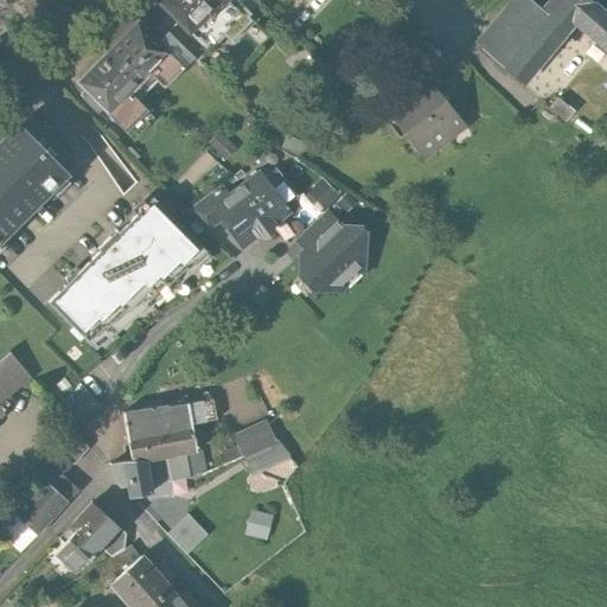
[(158,0),(178,20),(196,38),(235,0),(234,0),(158,0)]
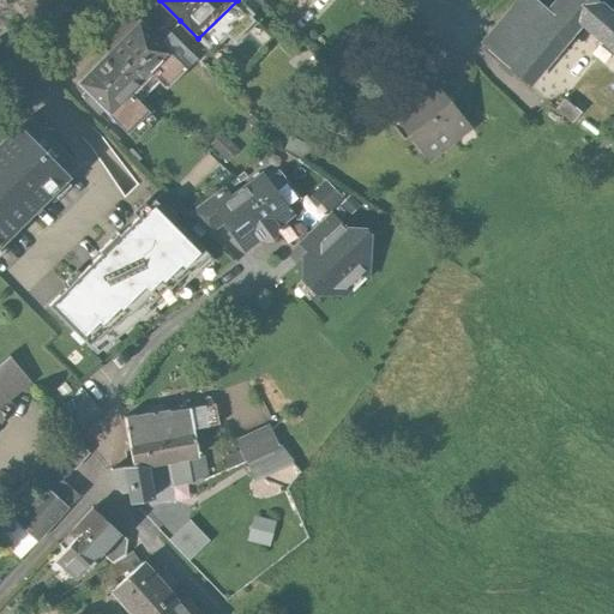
[(539,0),(515,0),(481,43),(530,86),(583,25),(613,54),(613,8),(603,0),(552,0),(547,7),(539,0)]
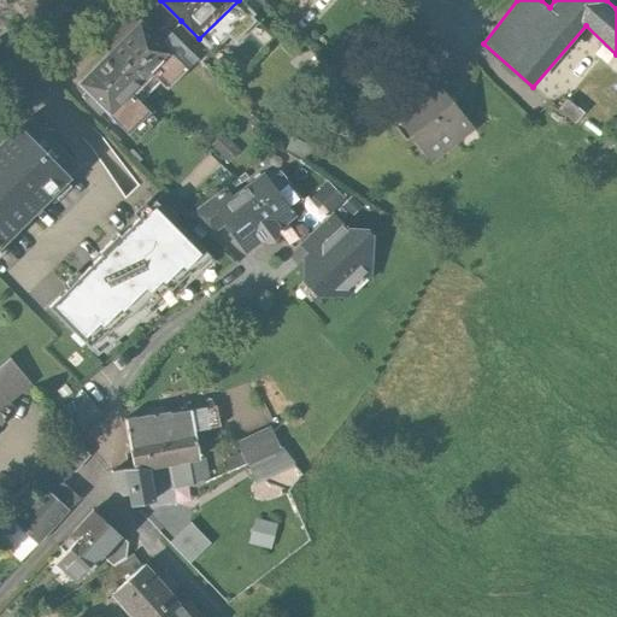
[(139,19),(109,51),(150,90),(158,81),(166,89),(188,68),(160,40),(139,19)]
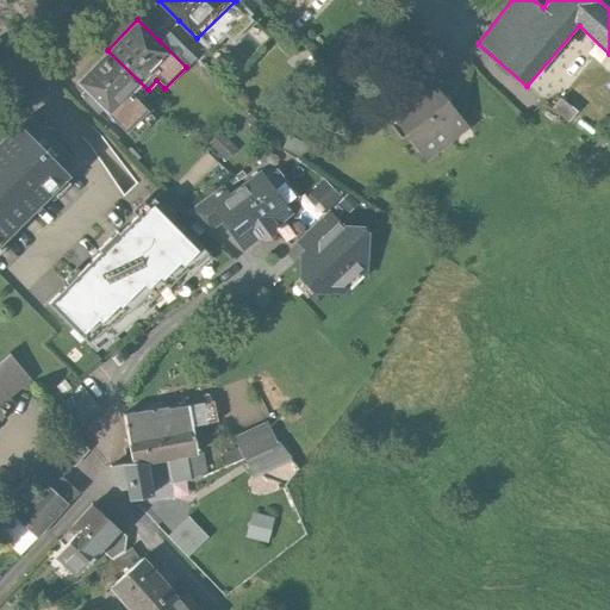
[(197,38),(179,20),(168,31),(195,57),(204,67),(215,56),(197,38)]
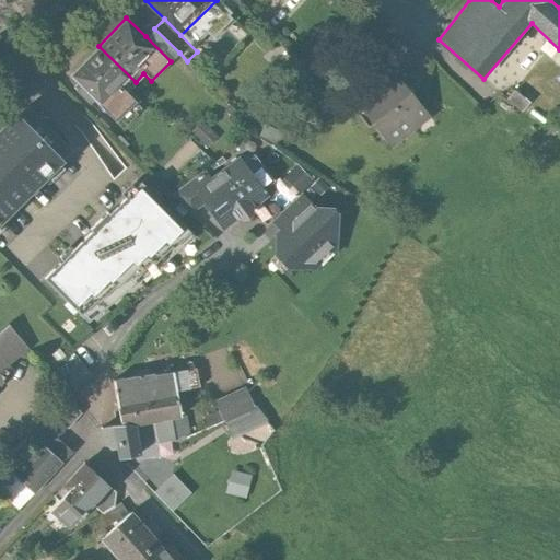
[(146,36),(171,61),(179,53),(154,28),(146,36)]
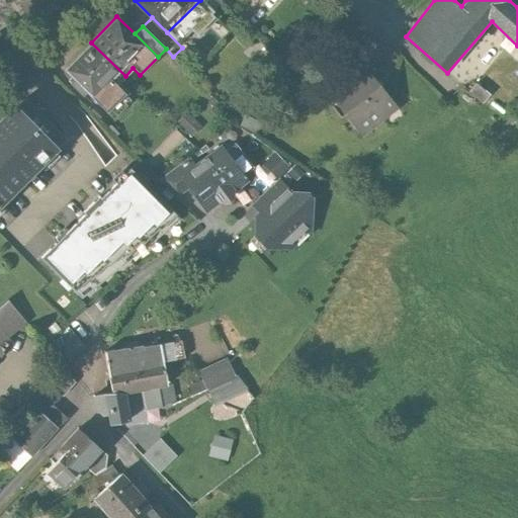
[(91,42),(64,70),(105,109),(122,92),(116,86),(125,76),(91,42)]
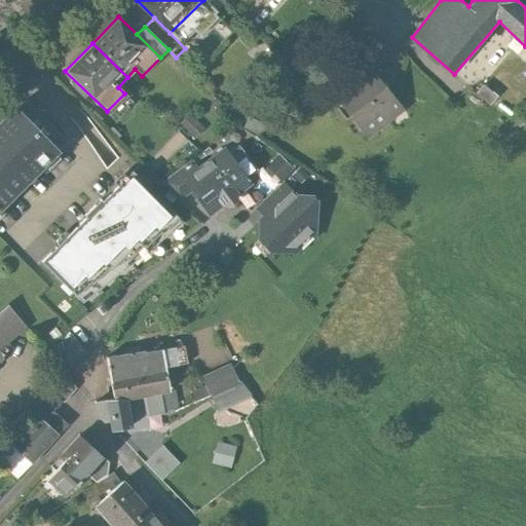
[(405,110),(361,53),(355,58),(324,82),(369,139),(405,110)]
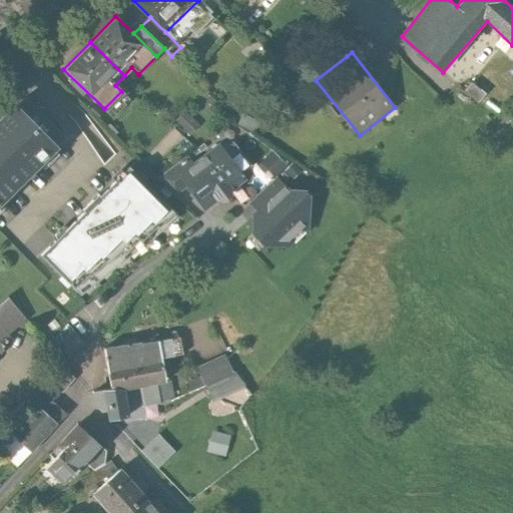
[(284,84),(278,76),(271,82),(278,90),(284,84)]
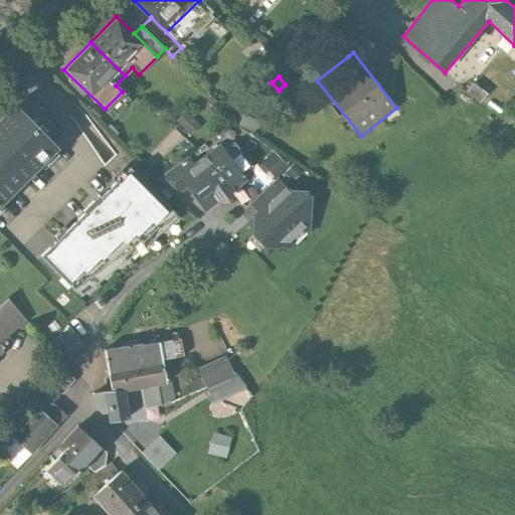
[(488,95),(474,82),(466,92),(479,104),(488,95)]
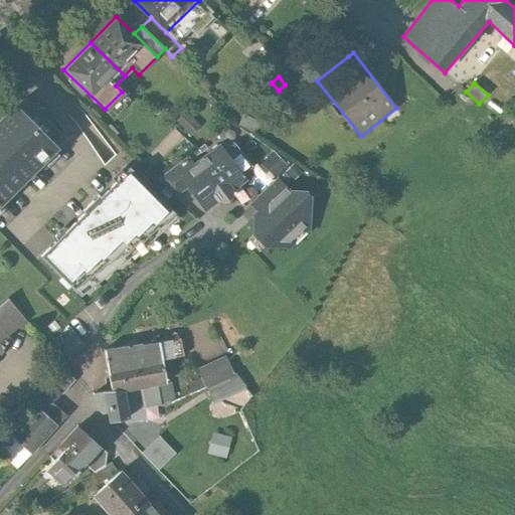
[(0,200),(56,145),(13,103),(0,116),(0,200)]
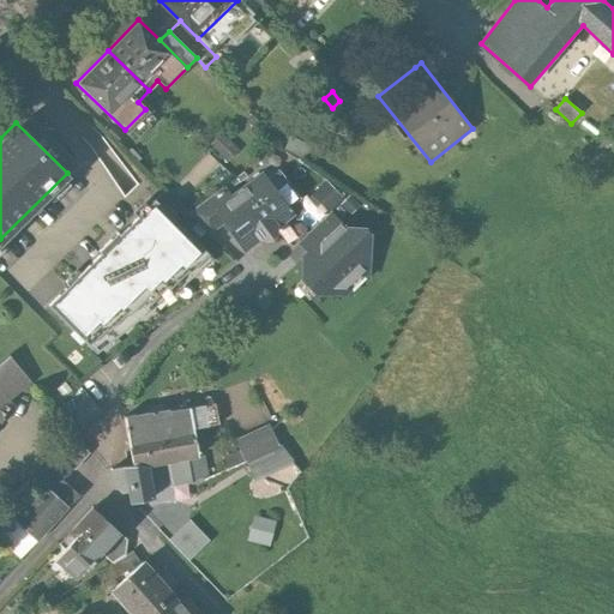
[(239,149),(222,133),(210,145),(227,162),(239,149)]
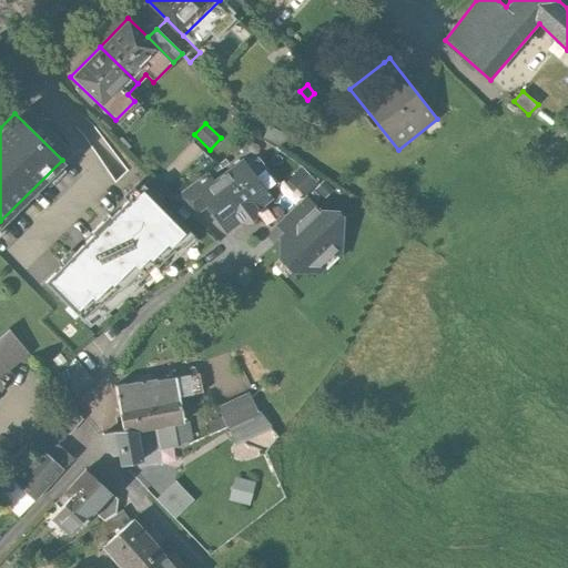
[(195,215),(206,209),(225,234),(241,222),(245,224),(256,216),(257,211),(274,200),(241,158),(214,180),(209,173),(173,198),(195,215)]
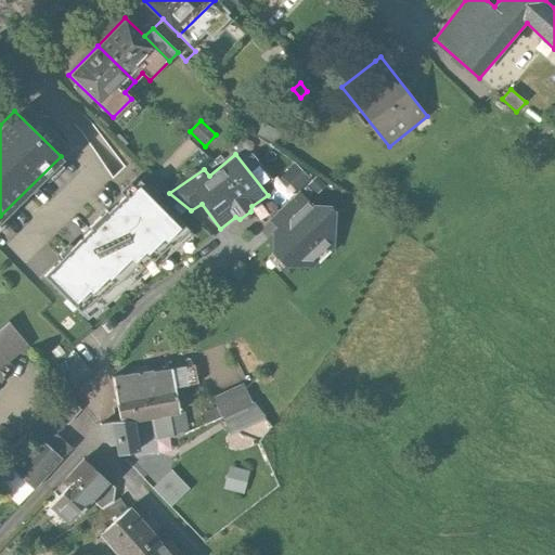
[(294,164),(281,177),(297,193),(299,191),(310,181),(294,164)]
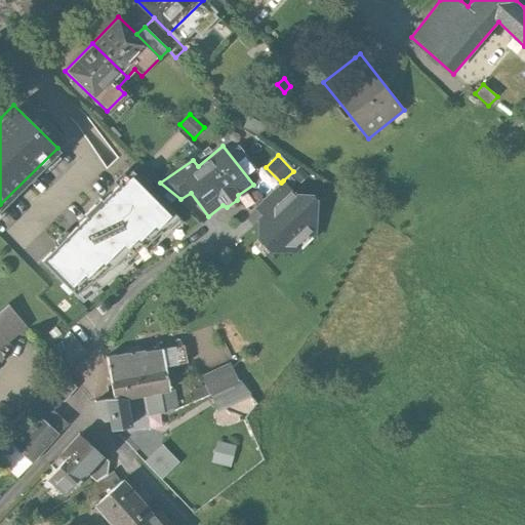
[(290,175),(299,185),(308,175),(298,167),(290,175)]
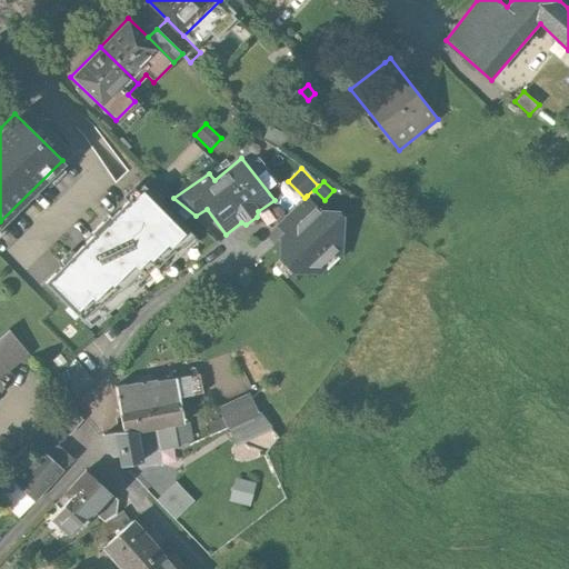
[(76,346),(189,233),(142,187),(30,299),(76,346)]
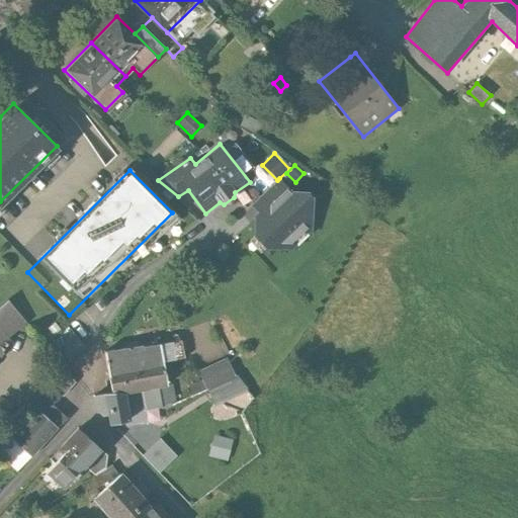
[(311,235),(311,194),(291,191),(279,178),(277,180),(251,204),(258,213),(255,217),(253,237),(266,248),(294,250),(311,235)]
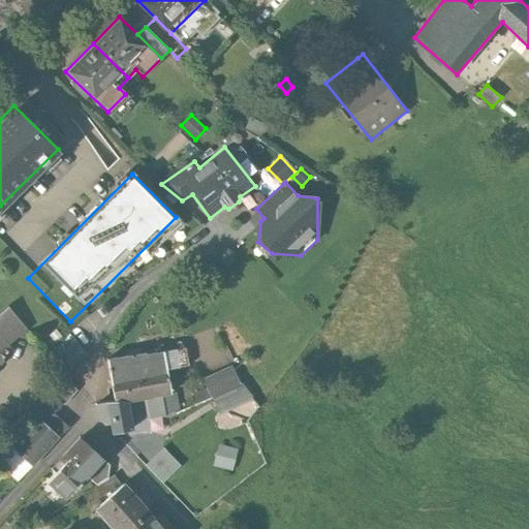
[(0,334),(9,344),(26,329),(7,306),(0,311),(0,334)]
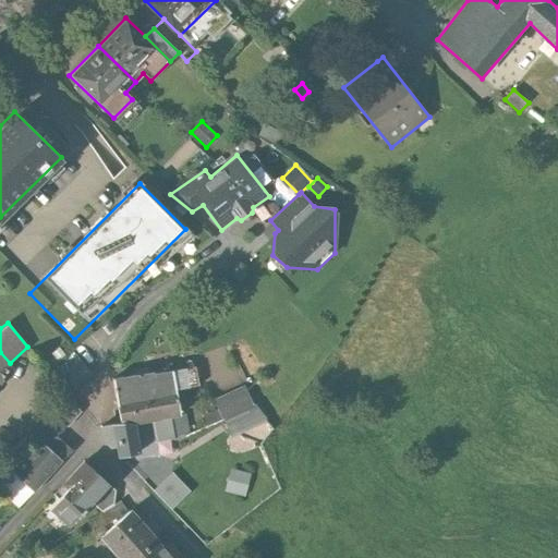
[(0,383),(11,366),(10,363),(0,352),(0,383)]
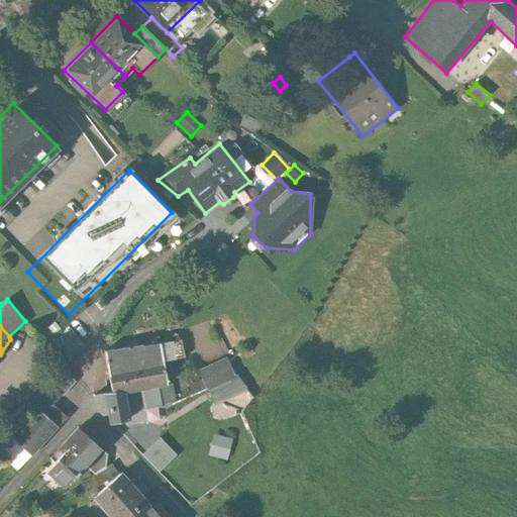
[(74,328),(57,339),(68,356),(85,345),(74,328)]
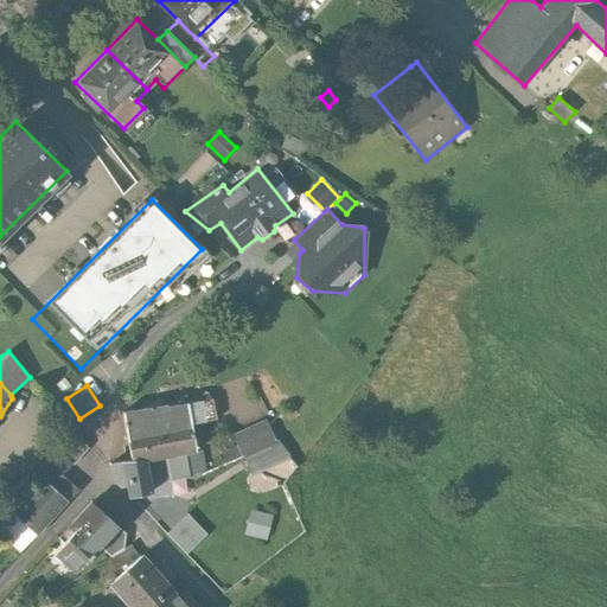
[(122,411),(131,462),(146,462),(164,459),(196,453),(195,447),(186,403),(167,407),(166,404),(122,411)]
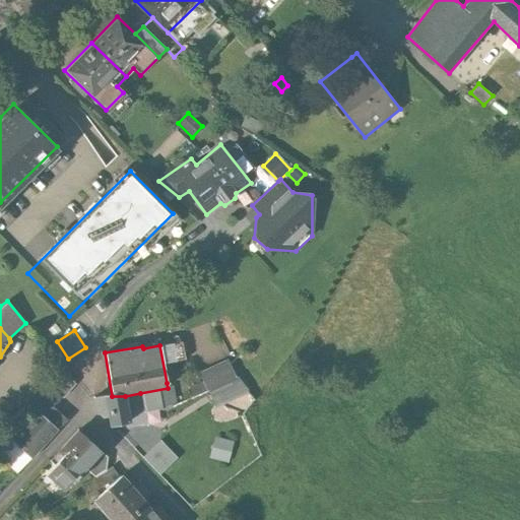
[(272,384),(240,347),(225,360),(198,373),(202,382),(189,387),(192,397),(207,391),(215,407),(248,392),(255,400),(272,384)]
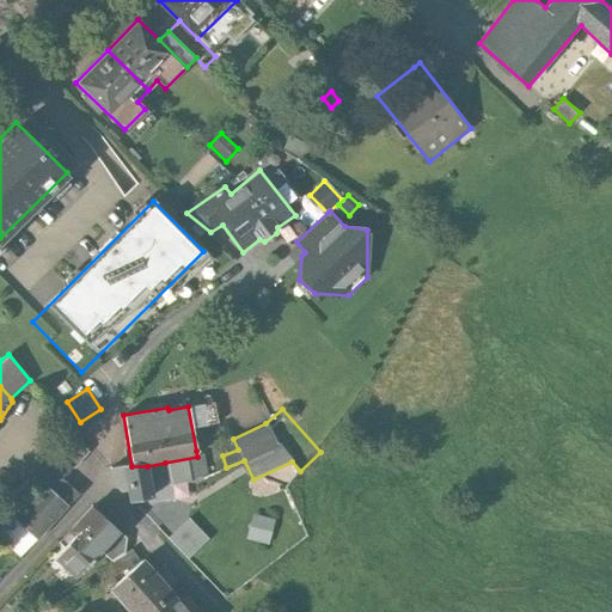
[(197,457),(165,463),(170,483),(191,479),(191,482),(208,473),(203,450),(196,451),(197,457)]
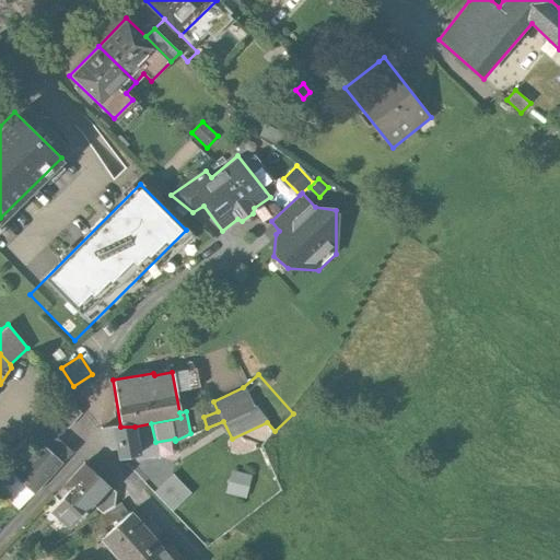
[(37,442),(60,463),(71,452),(56,436),(65,428),(48,412),(28,433),(37,442)]
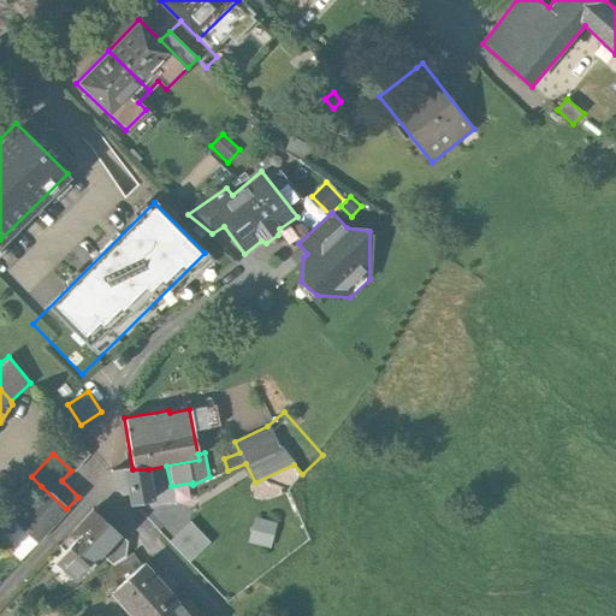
[(124,469),(110,472),(112,486),(120,496),(126,495),(129,507),(154,501),(148,469),(132,469),(124,469)]
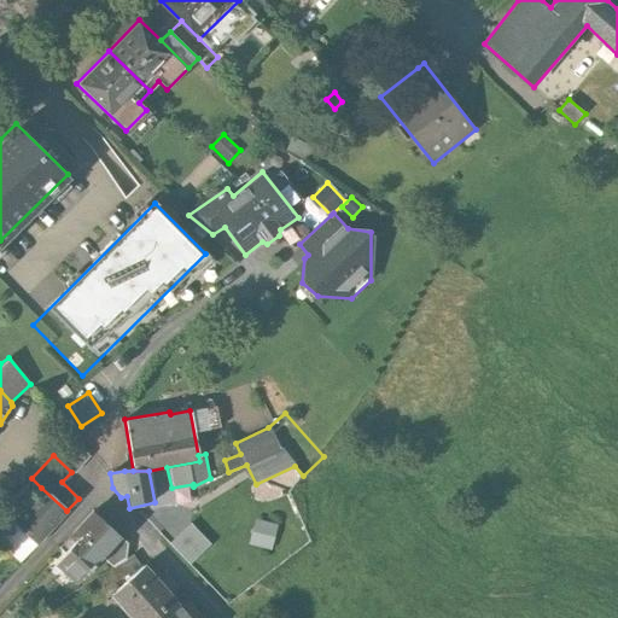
[(10,522),(35,544),(66,511),(41,488),(10,522)]
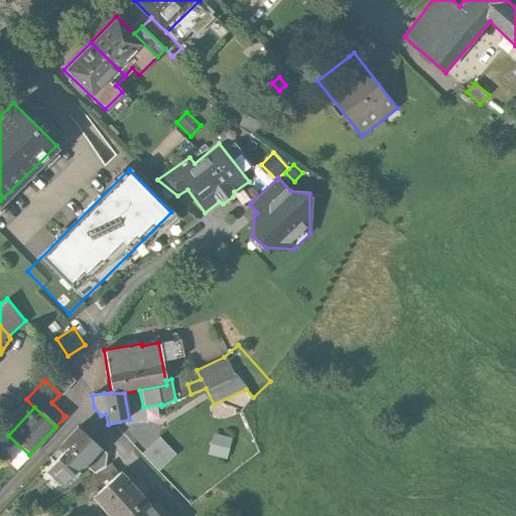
[(69,447),(46,472),(59,485),(70,474),(73,477),(84,465),(101,446),(77,424),(61,440),(69,447)]
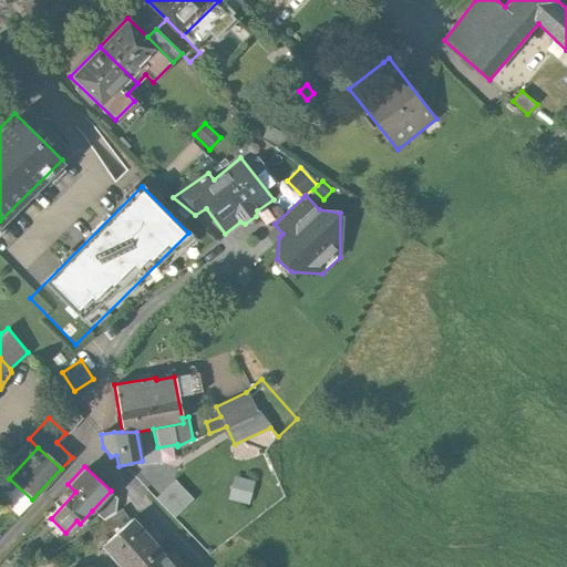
[(255,482),(235,476),(228,500),(248,504),(255,482)]
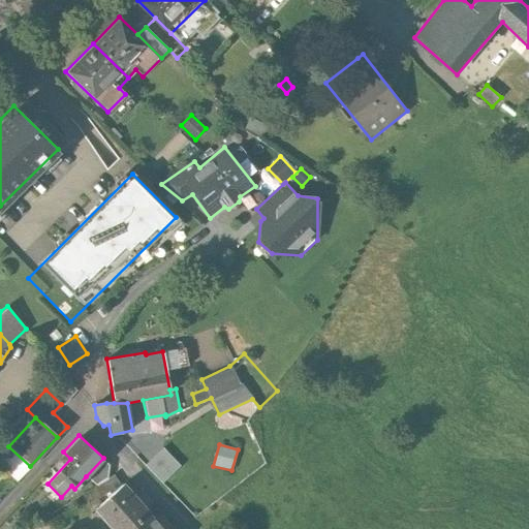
[(103,458),(86,476),(95,485),(106,478),(107,465),(103,458)]
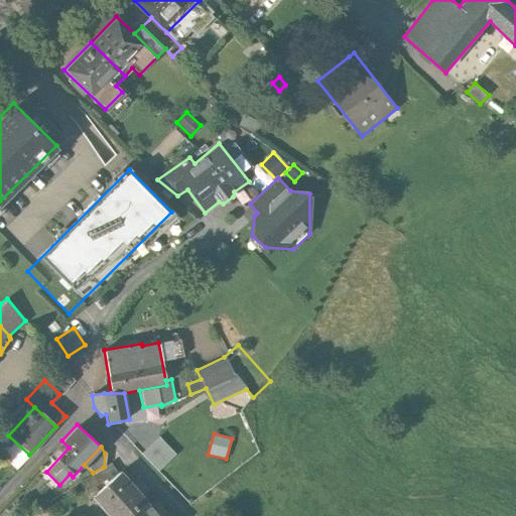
[(111,463),(104,467),(93,473),(80,482),(87,492),(117,473),(111,463)]
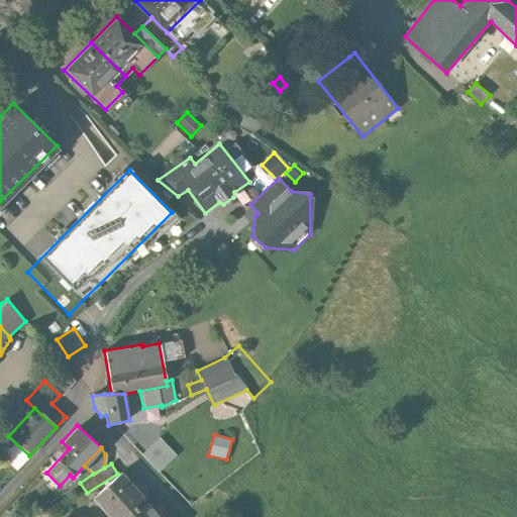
[(120,474),(91,499),(107,516),(127,516),(145,501),(120,474)]
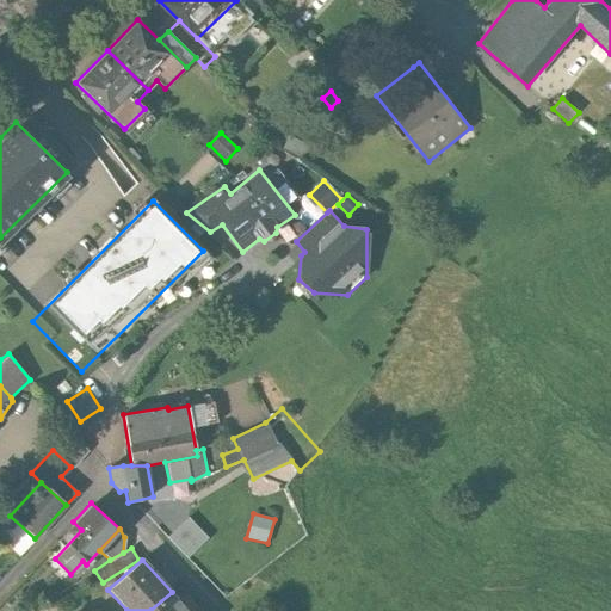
[(204,610),(181,585),(172,592),(150,610),(204,610)]
